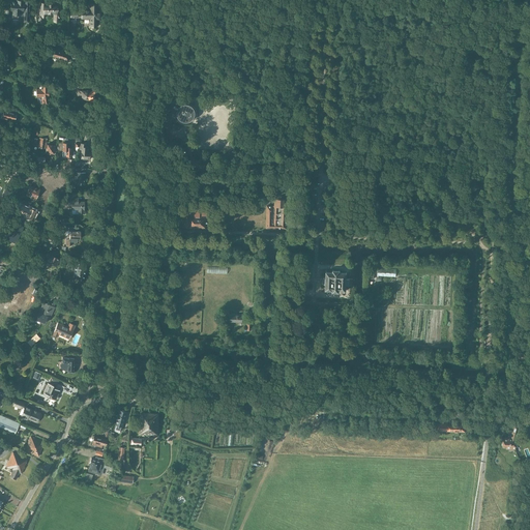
[(19,15),(21,15),(21,16),(24,16),(24,22),(29,23),(29,11),(31,12),(32,1),(26,1),(26,7),(23,7),(24,1),(17,1),(17,2),(11,2),(11,3),(10,3),(10,5),(11,6),(10,10),(9,10),(9,17),(12,17),(12,20),(12,21),(18,21),(18,20),(19,20),(19,15)]
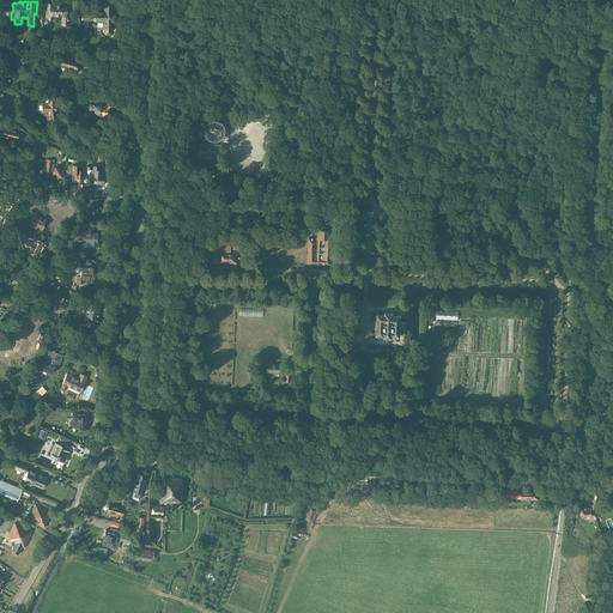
[(47,11),(48,11),(48,14),(48,17),(48,18),(50,20),(52,19),(53,17),(53,16),(61,16),(61,24),(68,25),(70,5),(68,5),(68,4),(66,4),(62,4),(62,5),(61,5),(60,4),(58,4),(56,4),(55,5),(53,5),(53,4),(50,2),(48,4),(48,7),(47,7),(47,8),(47,10),(47,11)]
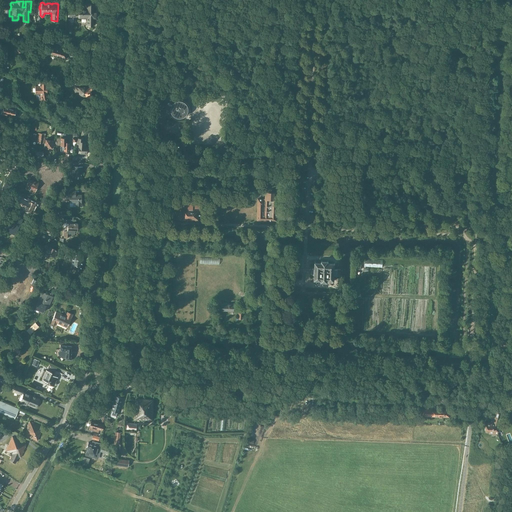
[(87,10),(79,10),(79,18),(87,18),(87,26),(93,26),(93,19),(96,19),(96,13),(93,13),(93,4),(87,4),(87,10)]
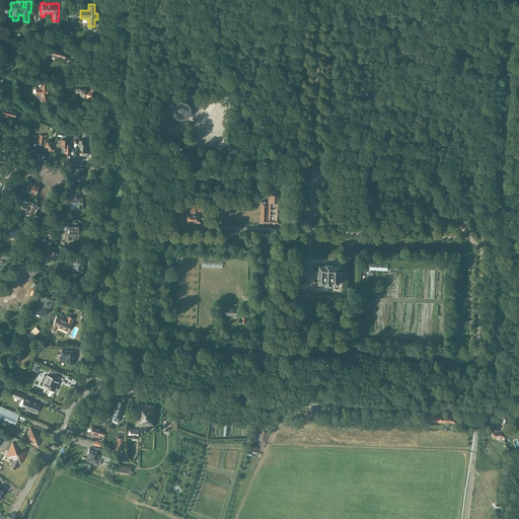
[(64,42),(58,38),(55,43),(56,44),(62,47),(64,42)]
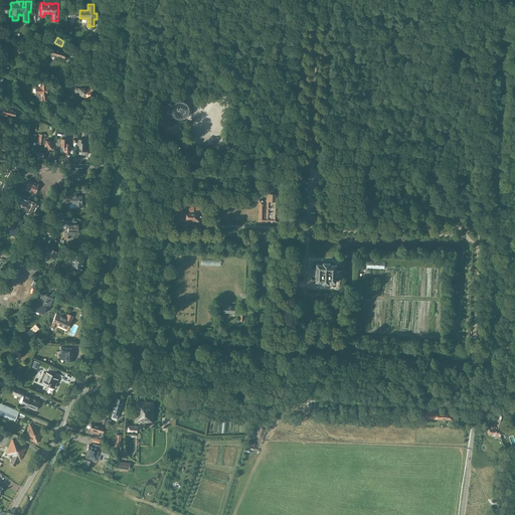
[(63,58),(66,59),(68,53),(53,48),(51,55),(63,58)]
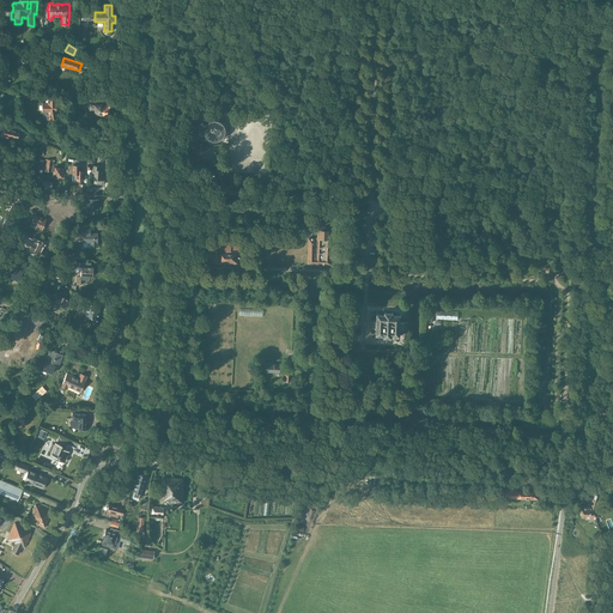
[(48,120),(50,120),(58,119),(56,113),(56,99),(48,98),(48,103),(42,103),(42,113),(43,113),(44,116),(46,119),(46,120),(47,120),(48,120)]
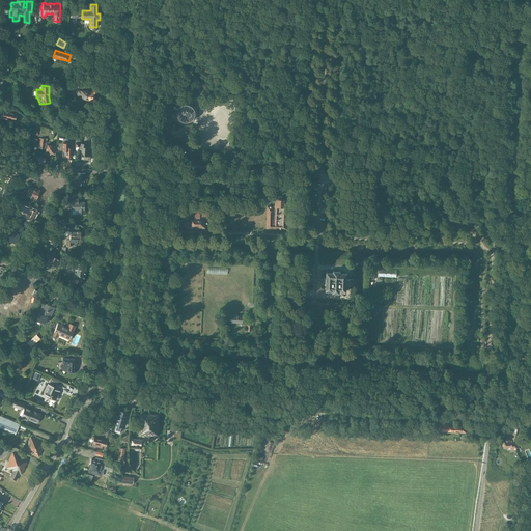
[(81,96),(82,100),(90,101),(90,103),(95,103),(95,93),(92,93),(92,91),(90,91),(89,90),(87,90),(87,91),(77,91),(78,96),(81,96)]
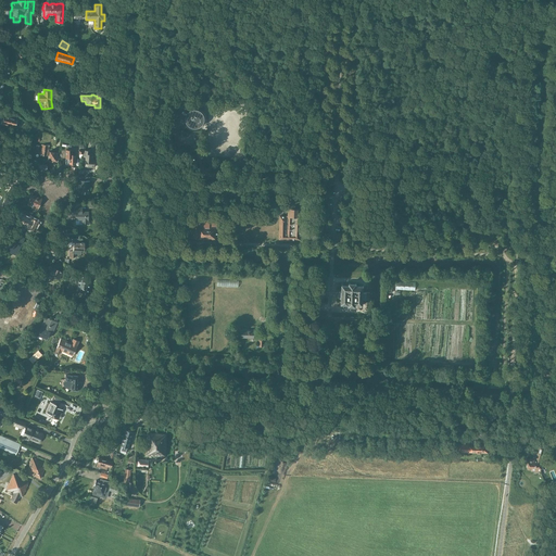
[(192,128),(196,128),(198,128),(200,127),(202,125),(204,123),(204,121),(204,117),(203,115),(202,113),(200,111),(198,110),(196,110),(192,110),(190,111),(188,112),(187,114),(186,117),(186,119),(186,122),(187,124),(189,126),(190,127),(192,128)]
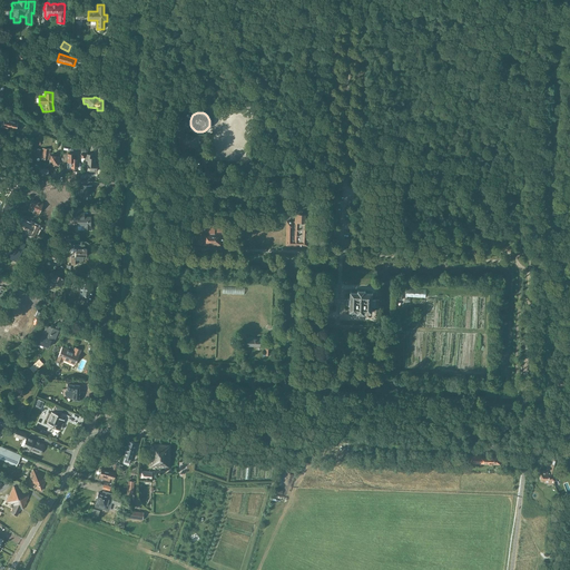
[(16,129),(18,123),(10,121),(11,117),(8,116),(8,120),(5,119),(3,124),(2,123),(0,129),(7,130),(8,128),(16,129)]
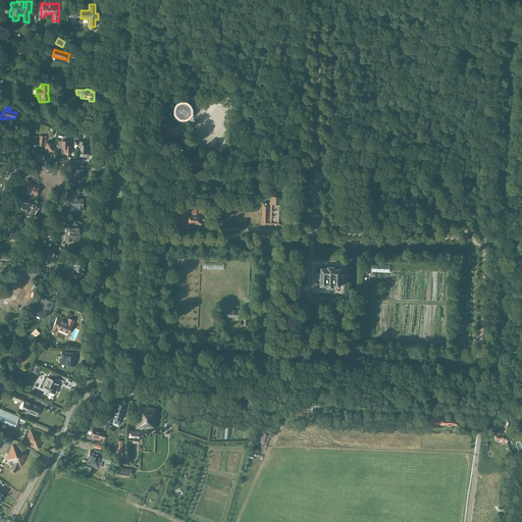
[(37,146),(45,146),(46,137),(39,136),(37,146)]
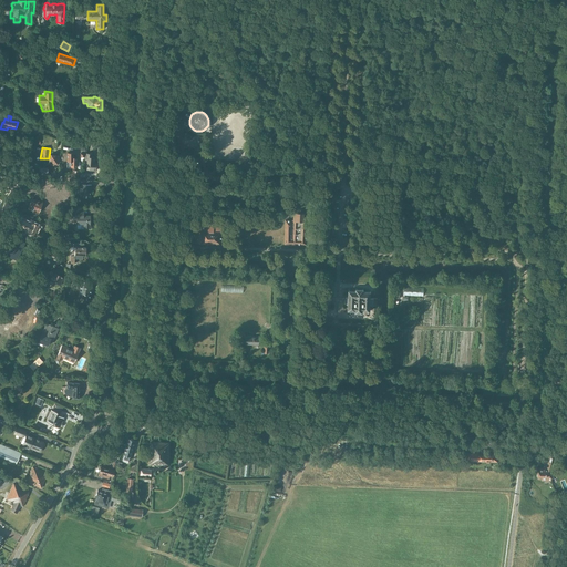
[(50,154),(49,164),(52,164),(52,166),(54,166),(54,165),(58,165),(59,155),(50,154)]
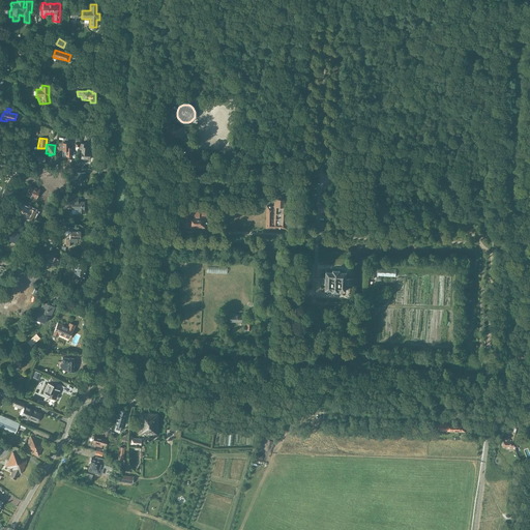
[(68,144),(63,144),(62,157),(68,157),(69,157),(71,157),(71,148),(68,148),(68,144)]
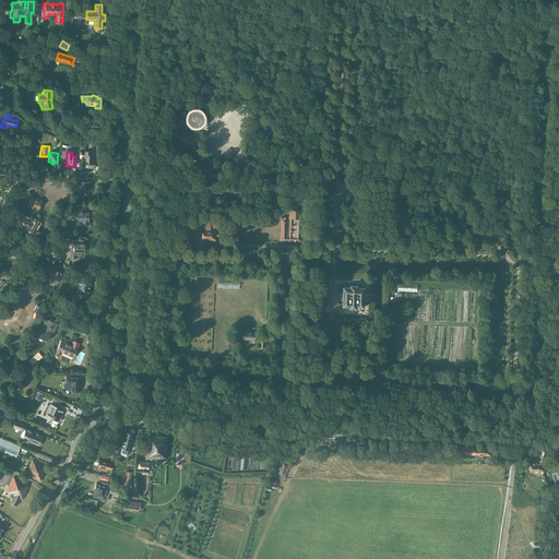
[(85,152),(83,157),(86,157),(85,167),(94,168),(95,168),(95,159),(93,159),(93,155),(91,155),(91,152),(85,152)]
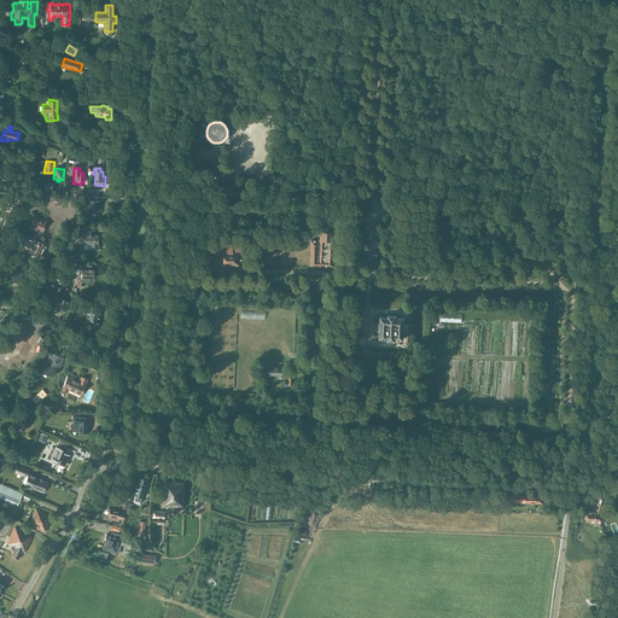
[(42,187),(47,188),(46,192),(52,192),(53,184),(42,182),(42,187)]
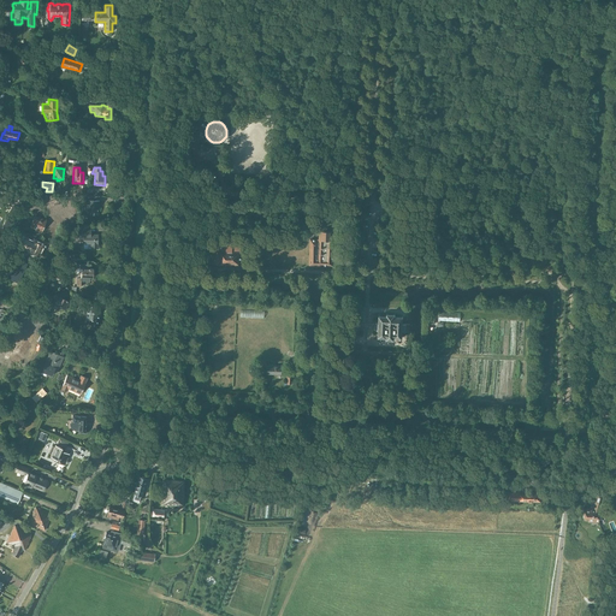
[(70,206),(57,200),(55,205),(57,205),(54,209),(53,209),(52,209),(49,214),(47,213),(47,214),(65,220),(66,215),(65,214),(65,213),(66,213),(67,211),(66,209),(66,208),(69,209),(70,206)]
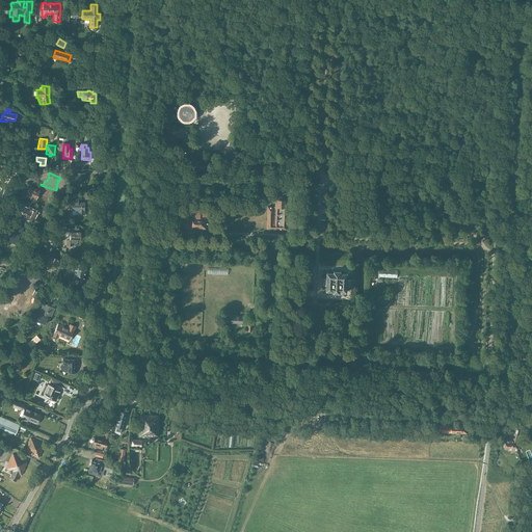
[(77,185),(84,186),(84,181),(85,181),(86,174),(77,174),(76,182),(77,182),(77,185)]
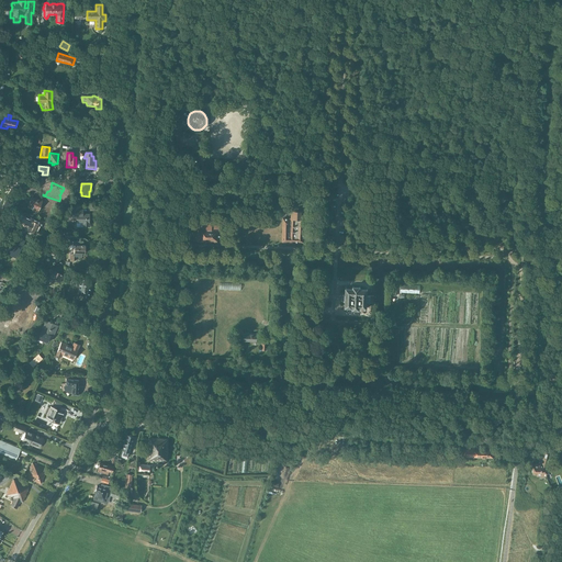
[(32,198),(29,206),(38,211),(41,212),(45,204),(42,202),(32,198)]
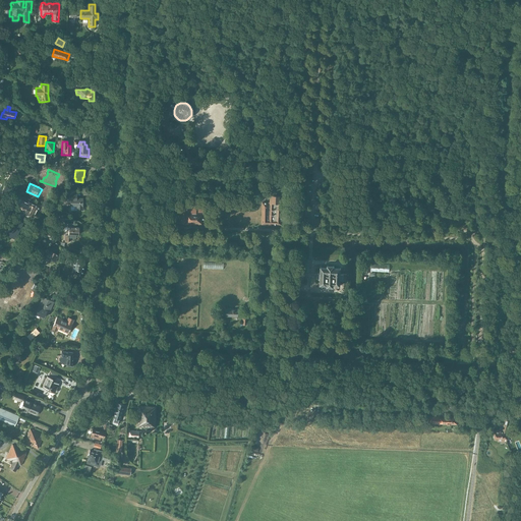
[(67,191),(67,203),(70,203),(70,207),(70,211),(76,211),(77,210),(82,210),(82,207),(82,198),(76,198),(76,191),(67,191)]
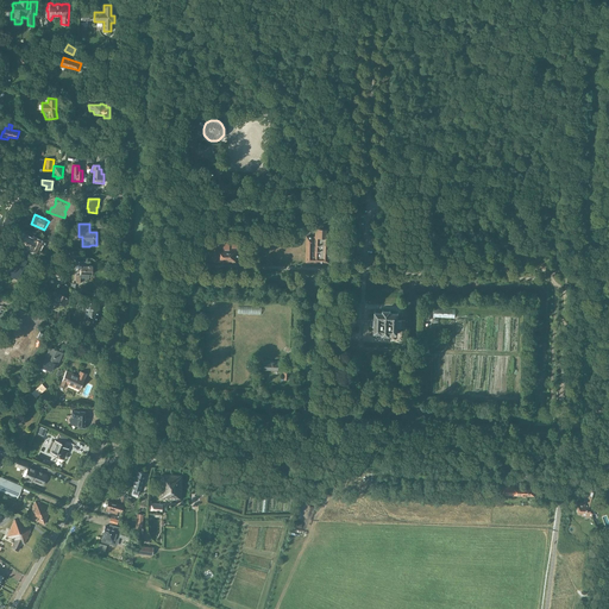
[(306,234),(305,248),(305,261),(328,262),(331,227),(316,227),(315,236),(306,234)]
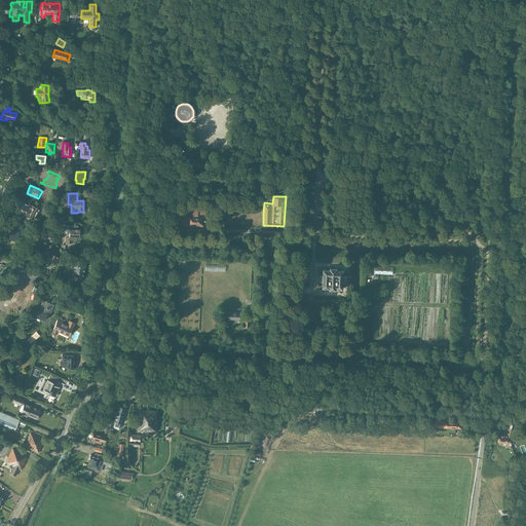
[(177,213),(177,225),(205,226),(205,227),(207,204),(187,203),(177,213)]
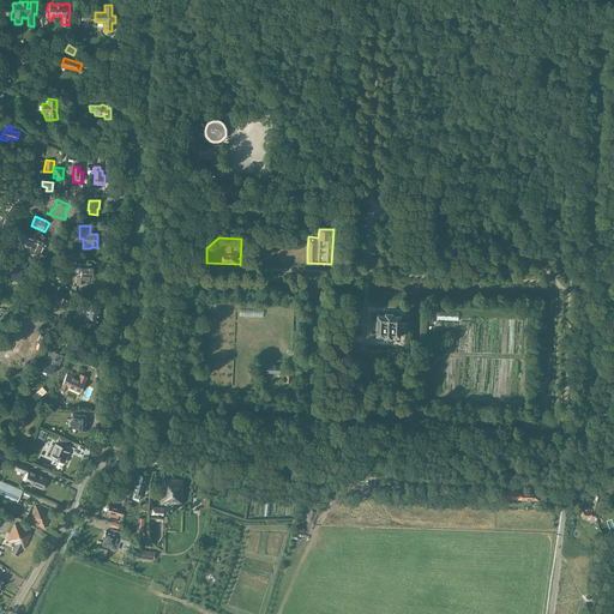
[(25,239),(22,245),(30,250),(30,251),(37,254),(42,245),(35,241),(34,242),(25,239)]
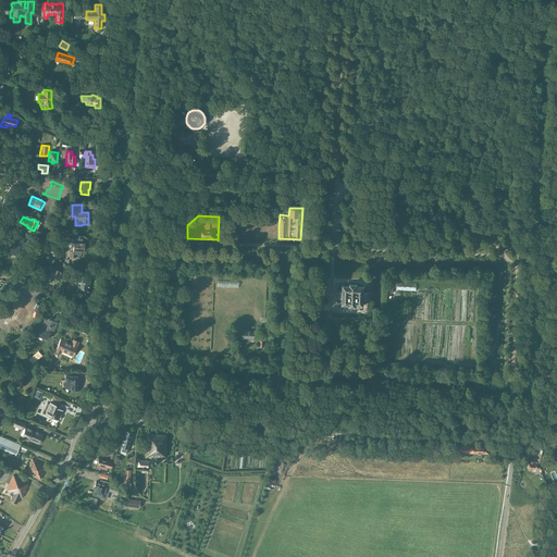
[(60,229),(53,225),(51,231),(56,233),(54,236),(59,238),(61,235),(58,234),(60,229)]
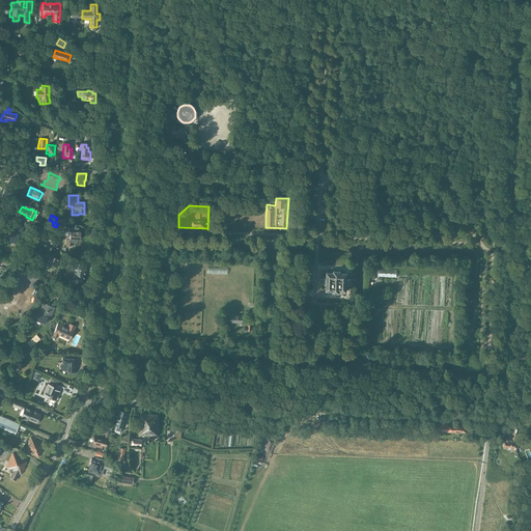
[(26,229),(20,226),(19,225),(14,233),(9,232),(7,239),(12,241),(12,243),(16,244),(20,234),(23,235),(26,229)]
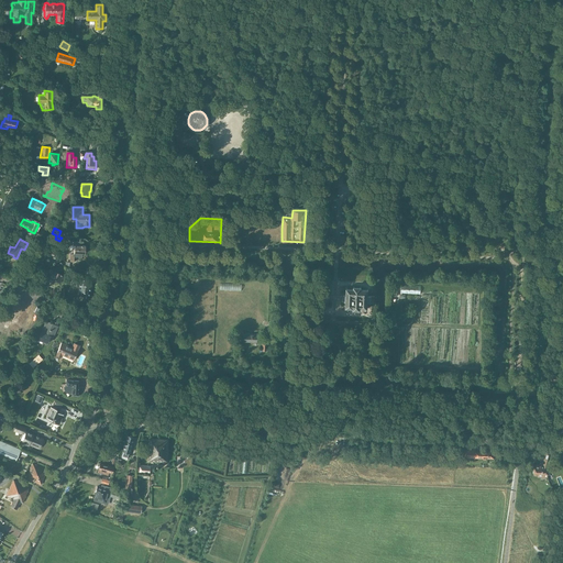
[(34,247),(44,253),(46,246),(36,242),(34,247)]
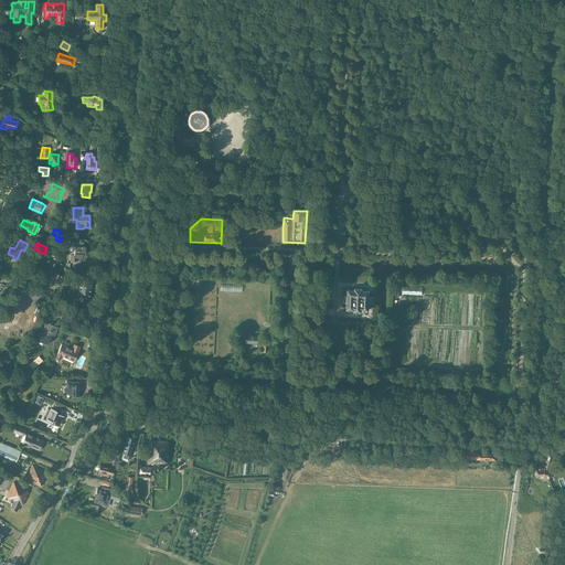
[(73,243),(73,246),(75,246),(74,254),(78,254),(77,258),(82,258),(82,254),(85,255),(86,247),(83,247),(83,243),(73,243)]
